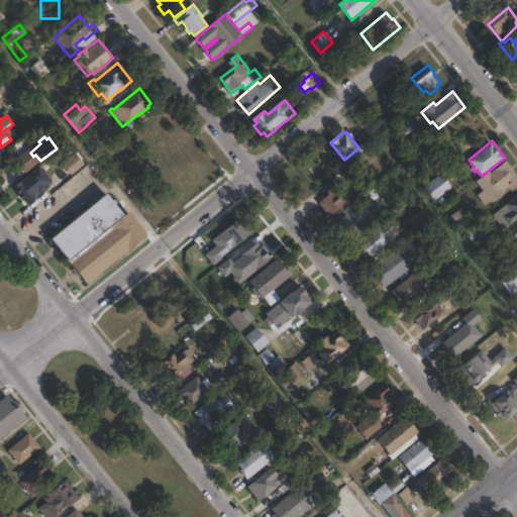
[(85,164),(71,175),(63,164),(76,152),(85,164)]
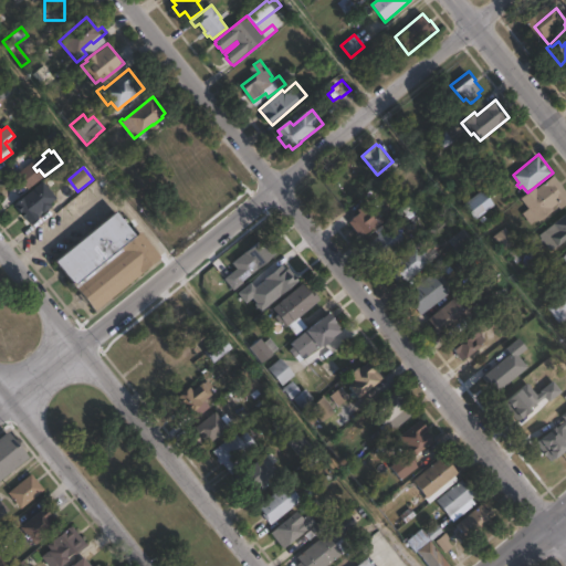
[(555,175),(565,189),(565,203),(562,208),(558,203),(553,208),(555,210),(541,221),(537,218),(531,223),(523,212),(530,207),(522,197),(536,186),(538,188),(545,182),(546,184),(548,181),(547,180),(555,175)]
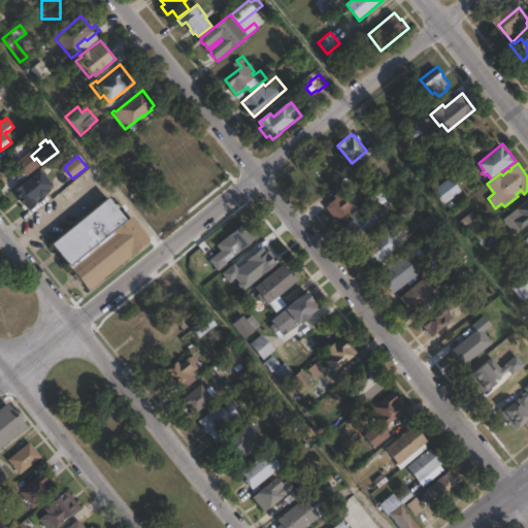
[(50,191),(41,198),(39,196),(35,199),(37,202),(29,208),(13,190),(40,168),(53,184),(47,189),(50,191)]
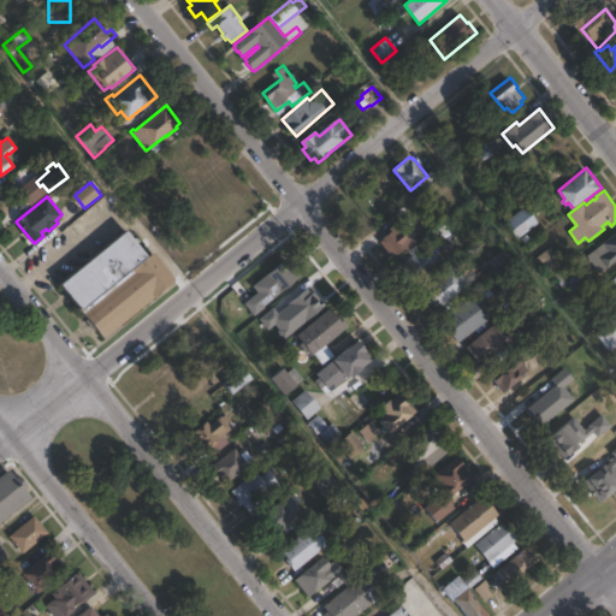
[(539,223),(519,238),(505,221),(526,206),(539,223)]
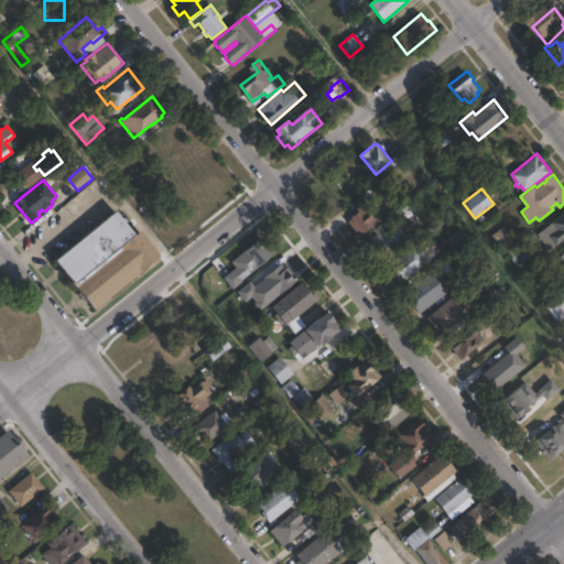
[(366,205),(370,210),(373,208),(379,215),(376,217),(381,223),(362,238),(348,221),(366,205)]
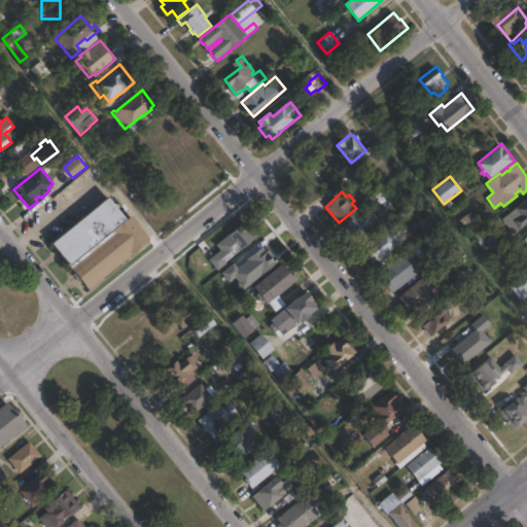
[(105,197),(123,217),(124,216),(143,240),(83,288),(65,266),(64,267),(61,262),(63,260),(48,242),(47,242),(104,196),(105,197)]
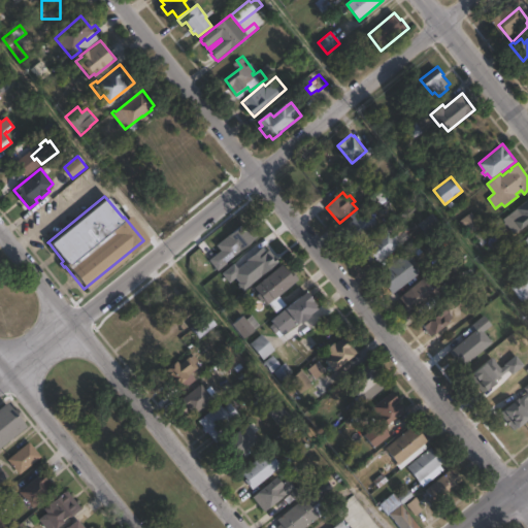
[(527,199),(527,224),(516,234),(507,224),(505,226),(502,223),(505,221),(503,219),(527,199)]
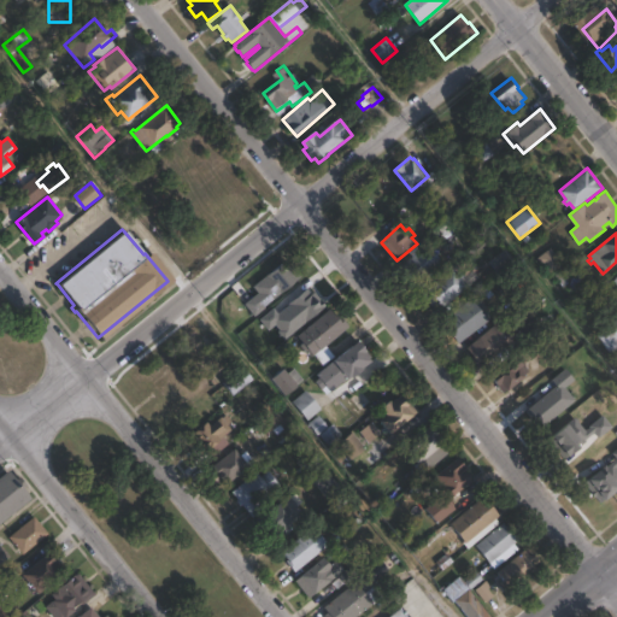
[(428,280),(419,288),(401,265),(428,244),(442,263),(425,276),(428,280)]
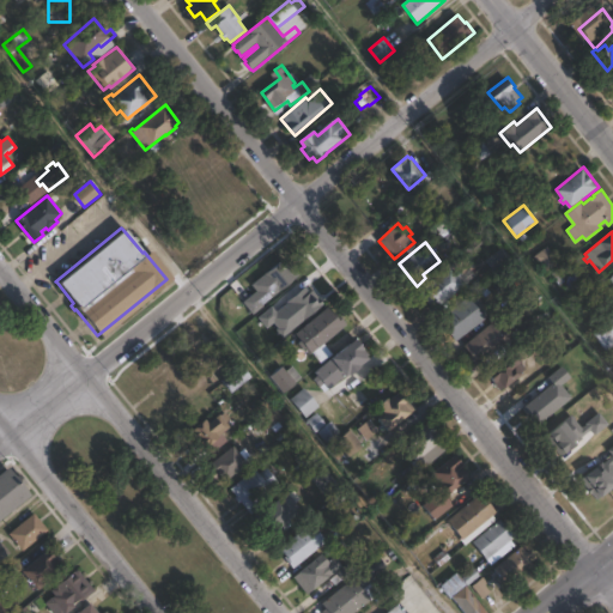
[(560,260),(547,272),(534,256),(547,246),(560,260)]
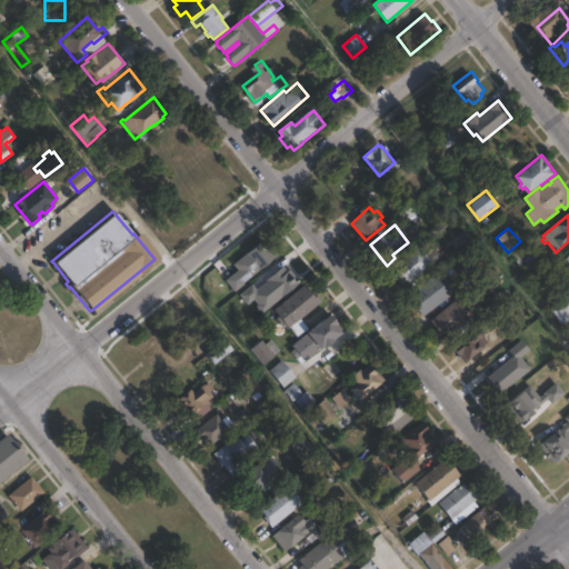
[(213,269),(227,288),(272,257),(260,239),(233,257),(232,256),(213,269)]
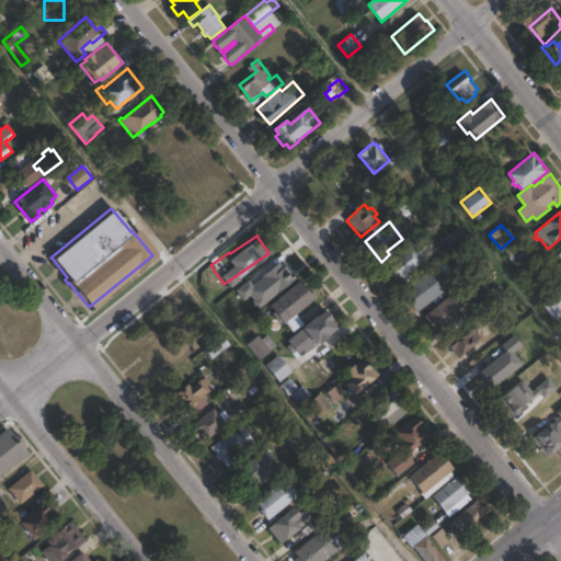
[(416,240),(424,250),(431,245),(436,252),(398,283),(385,266),(416,240)]
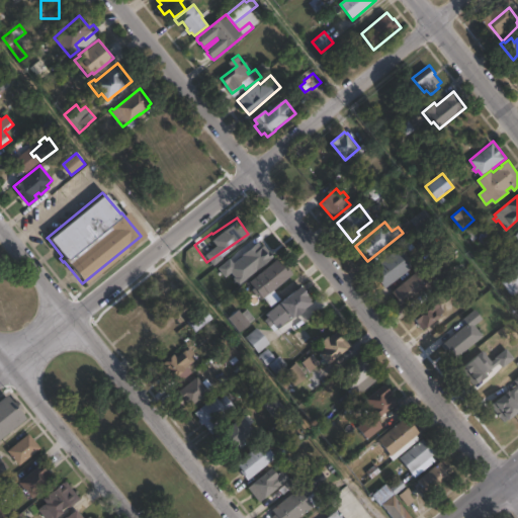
[(275,253),(262,236),(241,253),(254,269),(275,253)]
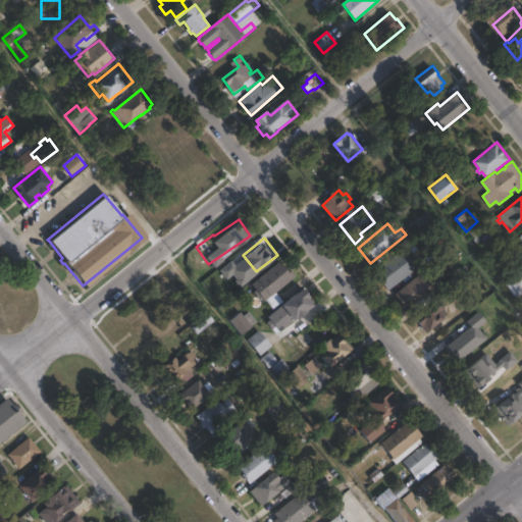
[(415,270),(388,291),(382,281),(383,280),(376,270),(400,252),(415,270)]
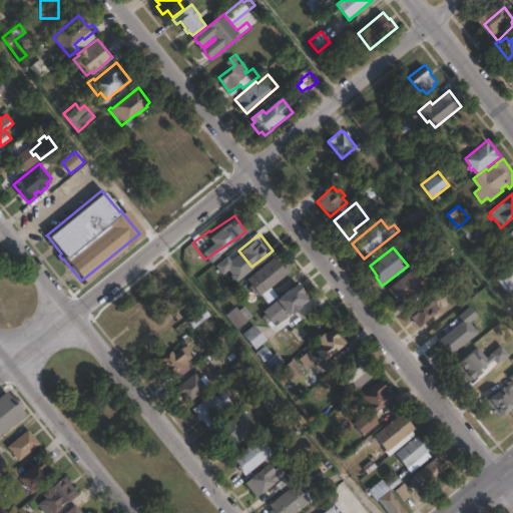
[(275,257),(281,263),(284,261),(292,271),(272,287),(279,296),(269,304),(262,295),(262,296),(260,293),(257,295),(249,287),(252,285),(247,279),(275,257)]
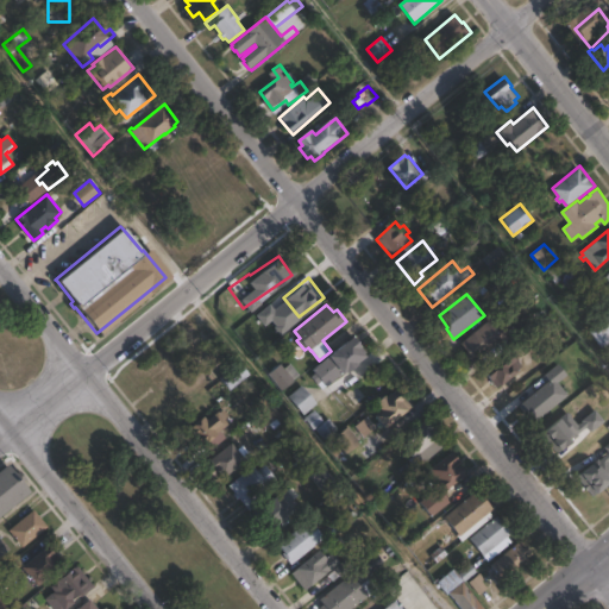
[(608,345),(606,347),(591,330),(608,315),(608,345)]
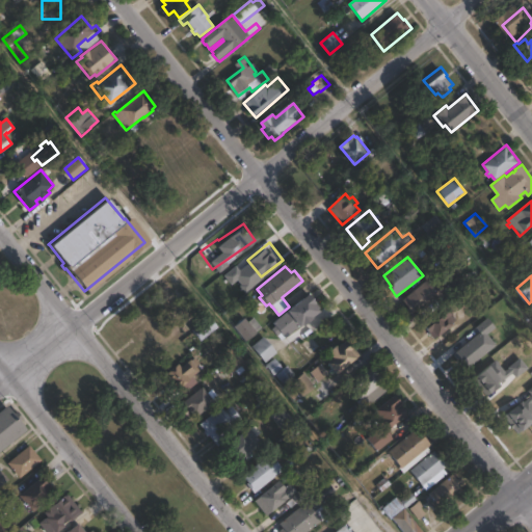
[(441,304),(422,321),(417,315),(415,317),(406,308),(408,306),(403,299),(428,278),(442,295),(436,299),(441,304)]
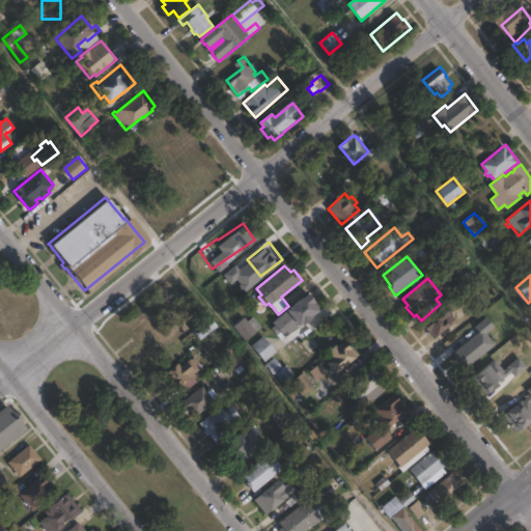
[(314,316),(305,325),(304,324),(286,338),(281,332),(278,335),(272,328),(275,325),(273,323),(310,291),(317,301),(315,303),(322,309),(314,315),(314,316)]
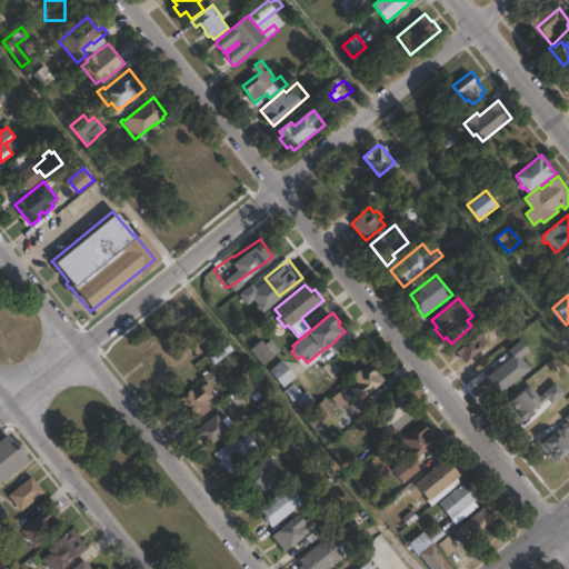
[(486,347),(470,360),(469,359),(465,362),(451,347),(480,323),(487,332),(485,335),(486,336),(480,340),(486,347)]
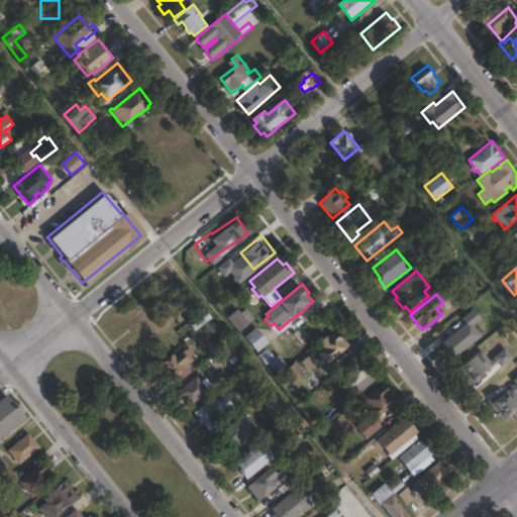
[(213,317),(196,331),(187,320),(204,306),(213,317)]
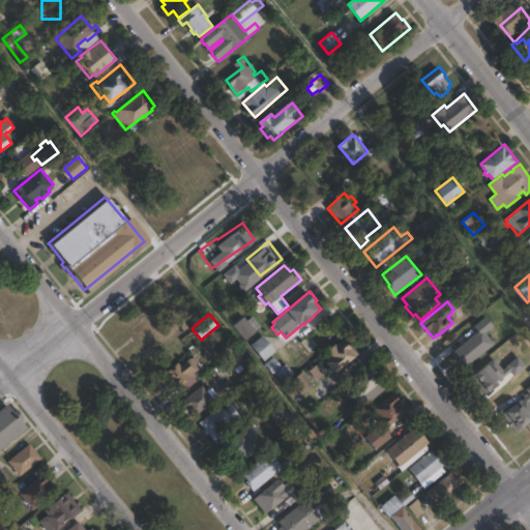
[(254,316),(262,326),(245,340),(234,325),(244,316),(248,320),(254,316)]
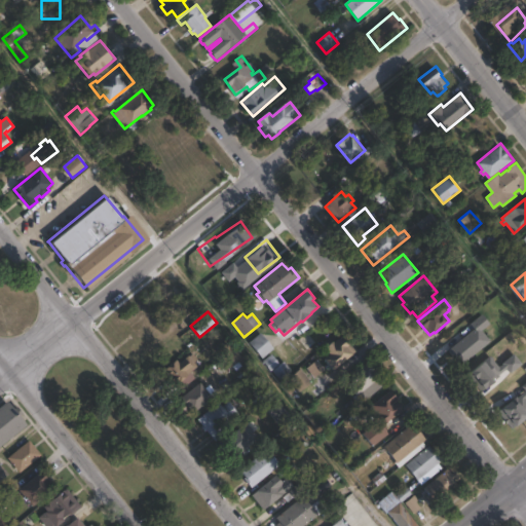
[(477,342),(464,325),(439,341),(451,360),(477,342)]
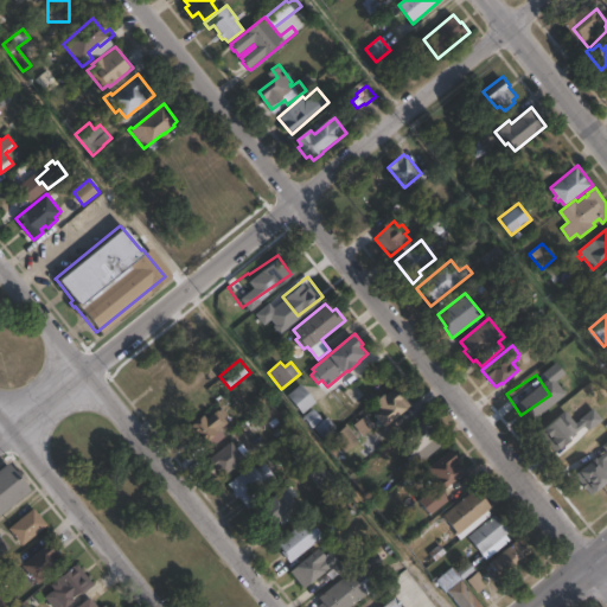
[(317,402),(304,413),(288,395),(301,384),(317,402)]
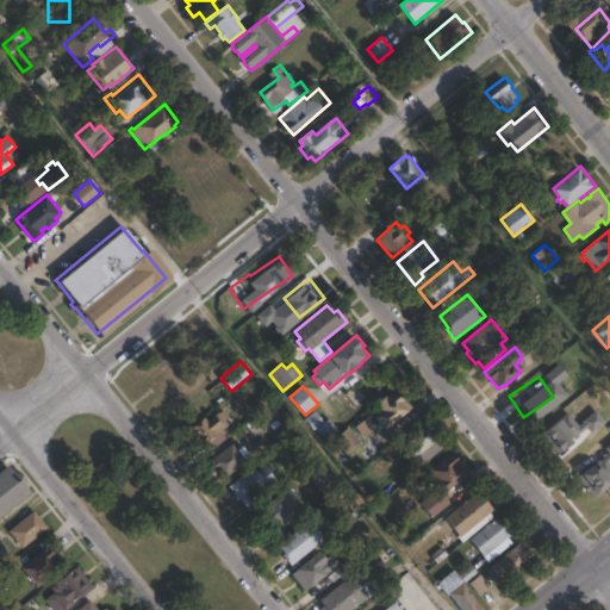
[(404,393),(416,408),(388,429),(378,416),(384,411),(378,403),(387,396),(392,403),(404,393)]
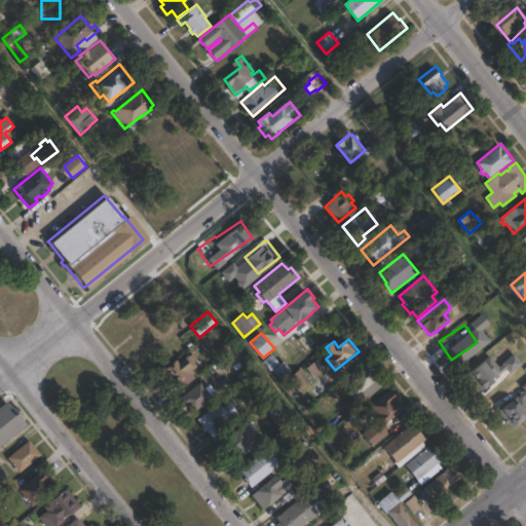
[(227,343),(232,348),(234,347),(242,357),(232,366),(224,357),(222,358),(218,351),(227,343)]
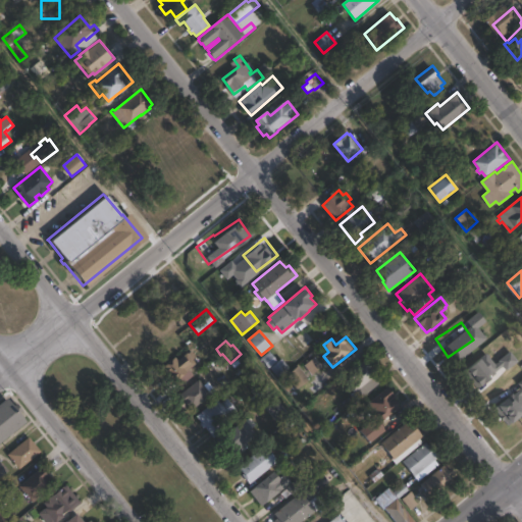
[(458,372),(469,383),(492,360),(481,349),(458,372)]
